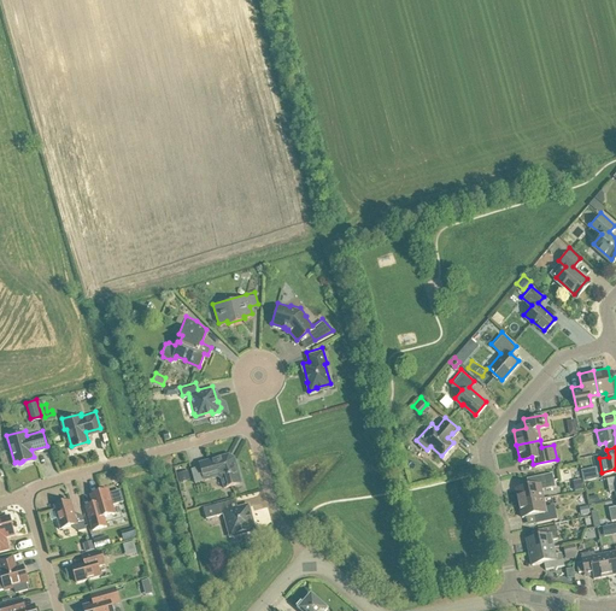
[(199,459),(200,463),(191,466),(194,480),(205,477),(205,476),(217,473),(221,475),(223,483),(222,483),(223,485),(240,480),(234,456),(232,457),(227,454),(226,452),(199,459)]
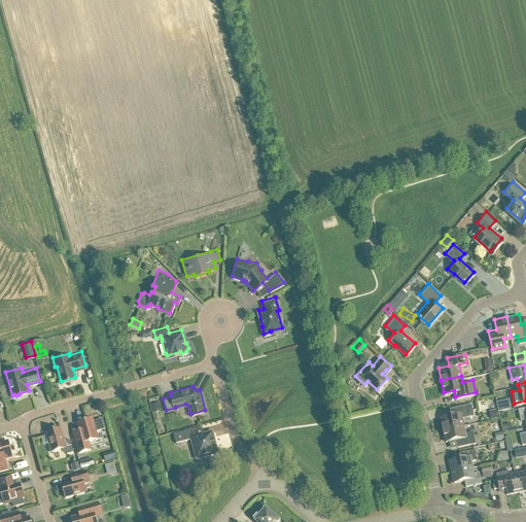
[(510,406),(509,397),(495,399),(497,408),(510,406)]
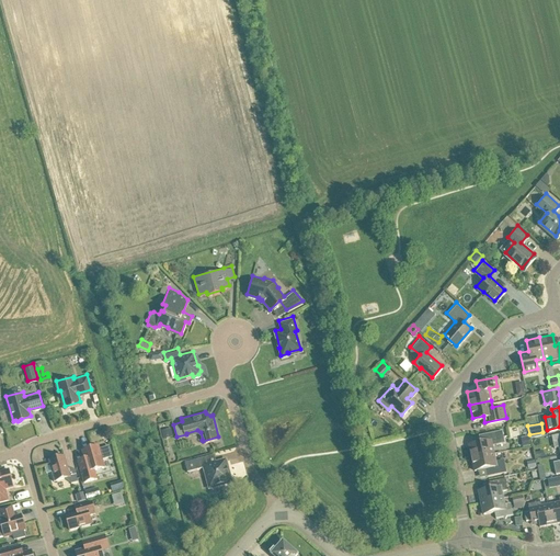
[(170,426),(160,428),(162,437),(172,433),(170,426)]
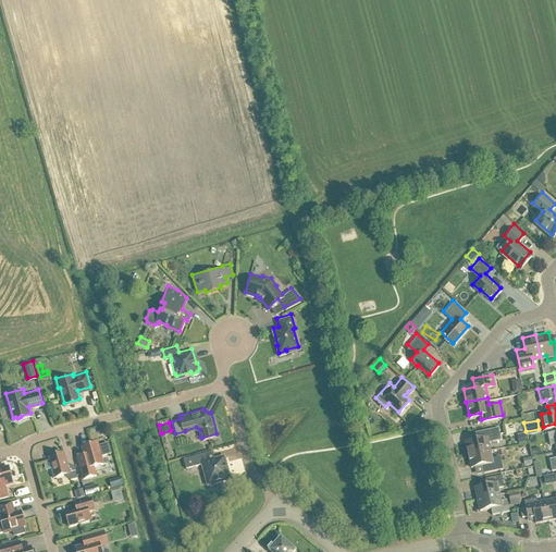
[(497,425),(491,426),(474,429),(476,437),(465,439),(468,452),(489,448),(487,440),(501,437),(497,425)]
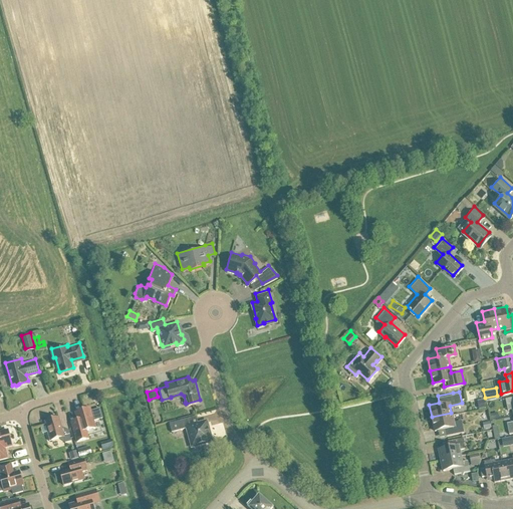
[(512,394),(504,397),(507,408),(512,407),(512,410),(512,394)]
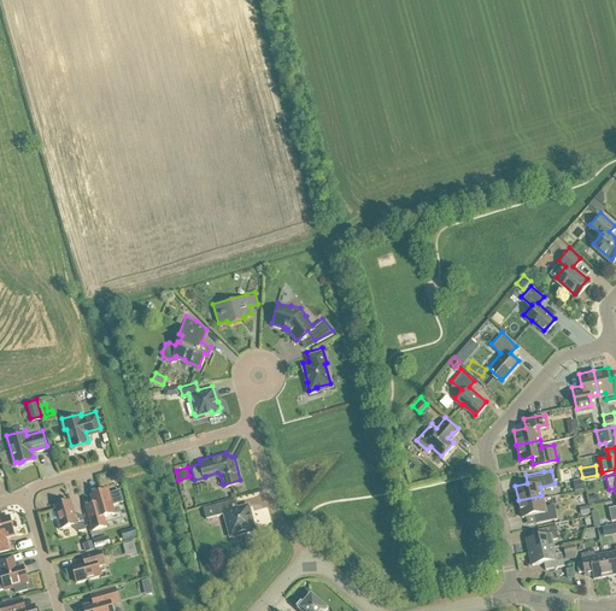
[(574,488),(581,487),(580,476),(572,477),(574,488)]
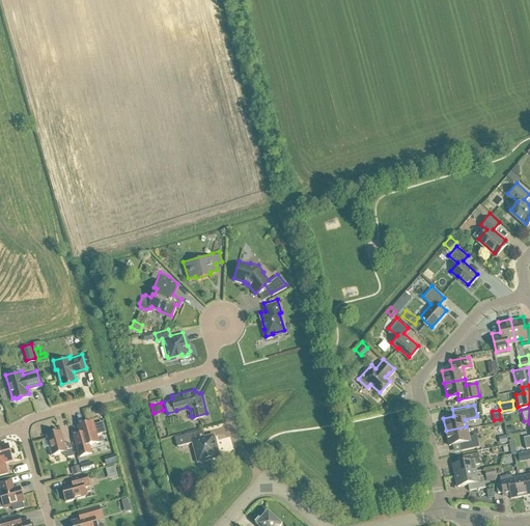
[(93,422),(92,419),(78,423),(80,431),(73,433),(79,453),(91,449),(89,441),(99,439),(96,433),(93,422)]
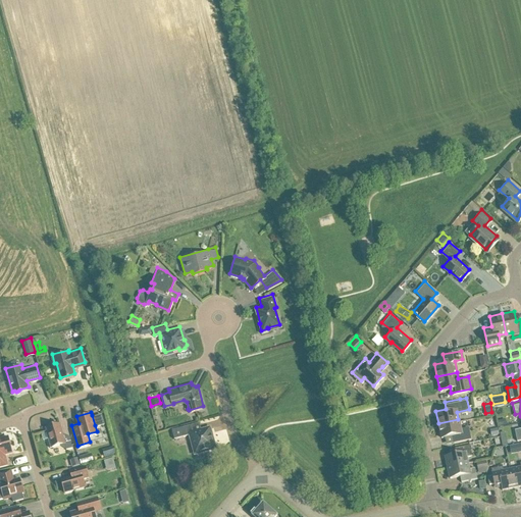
[(101,412),(92,415),(95,425),(104,423),(101,412)]
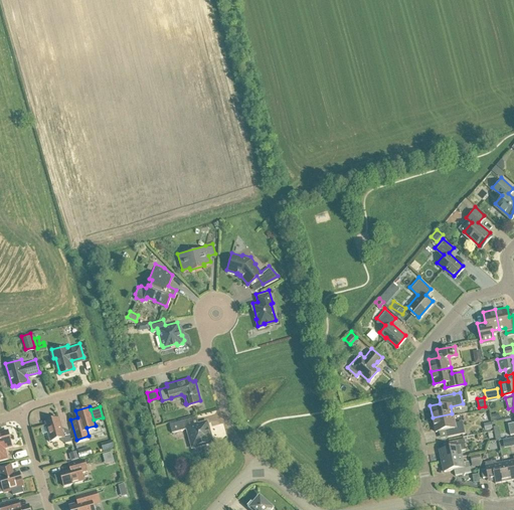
[(454,420),(452,413),(433,417),(435,430),(445,428),(447,435),(464,431),(462,418),(454,420)]
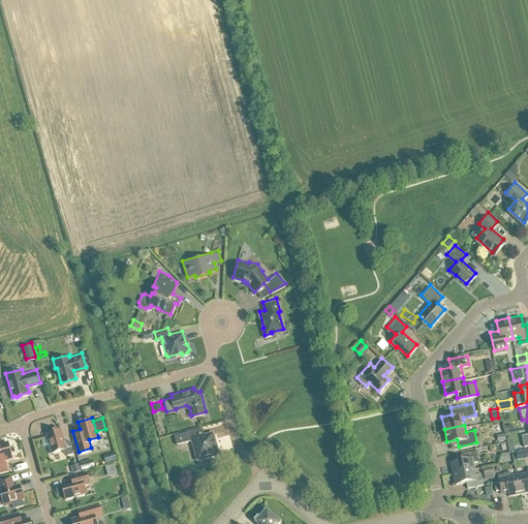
[(73,451),(69,438),(63,440),(60,427),(47,430),(50,441),(48,442),(51,451),(65,447),(67,453),(73,451)]
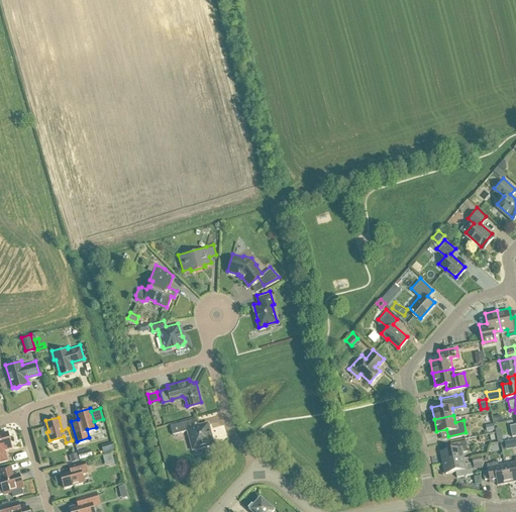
[(186,428),(183,419),(170,423),(172,432),(186,428)]
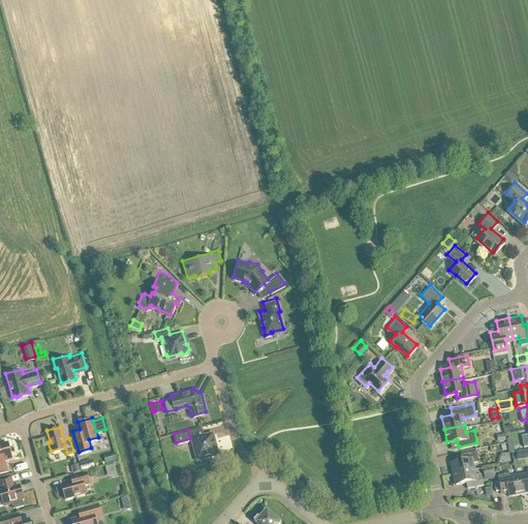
[(197,457),(217,452),(212,431),(191,436),(197,457)]
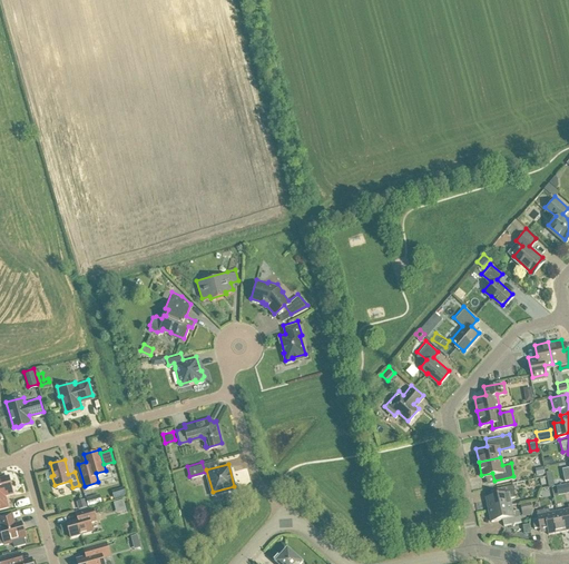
[(12,490),(8,474),(0,475),(0,505),(7,504),(5,492),(12,490)]
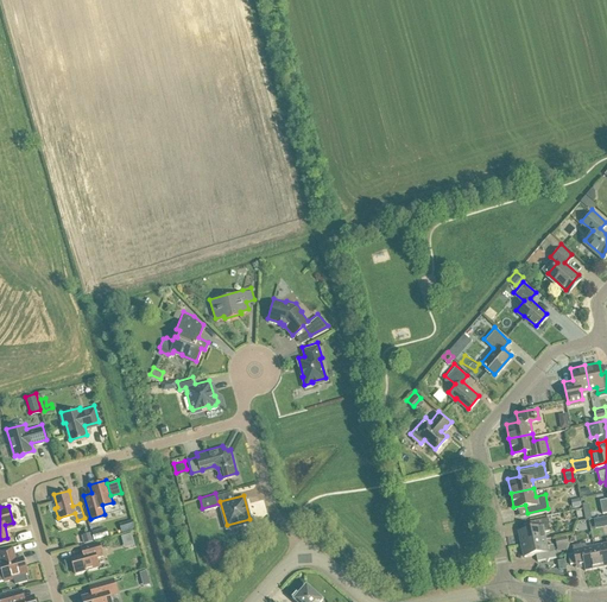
[(606,509),(593,513),(595,521),(606,519),(606,509)]
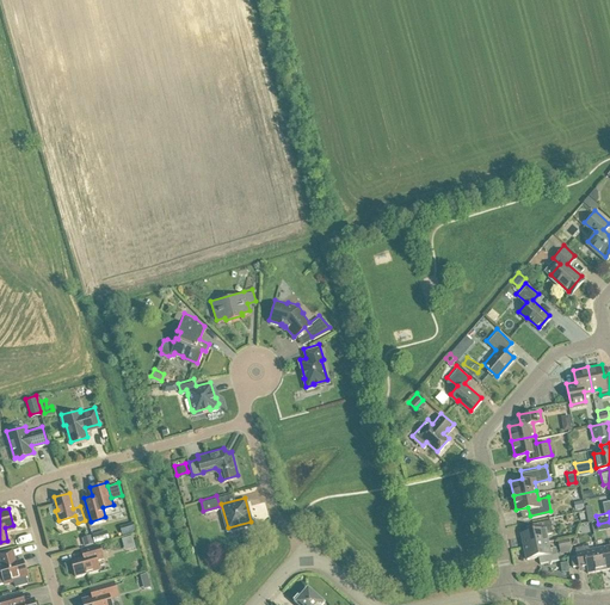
[(523,543),(547,538),(546,531),(552,530),(549,517),(531,520),(533,528),(521,530),(523,543)]
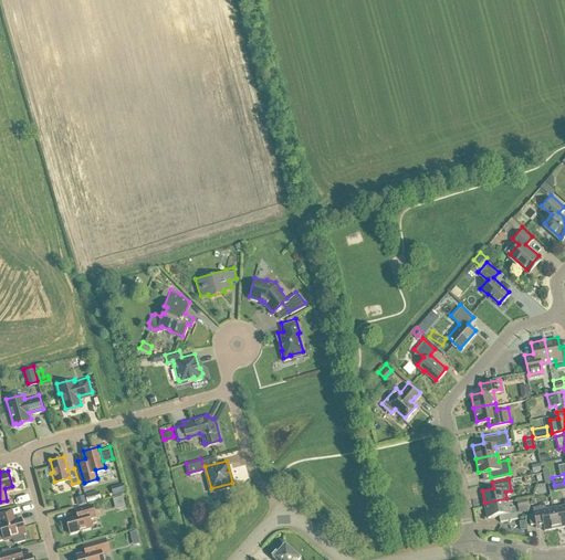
[(123,481),(111,484),(113,490),(125,486),(123,481)]
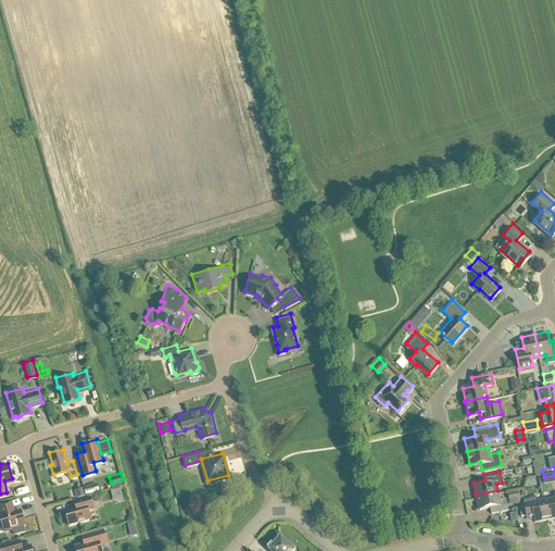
[(83,485),(74,487),(76,495),(85,492),(83,485)]
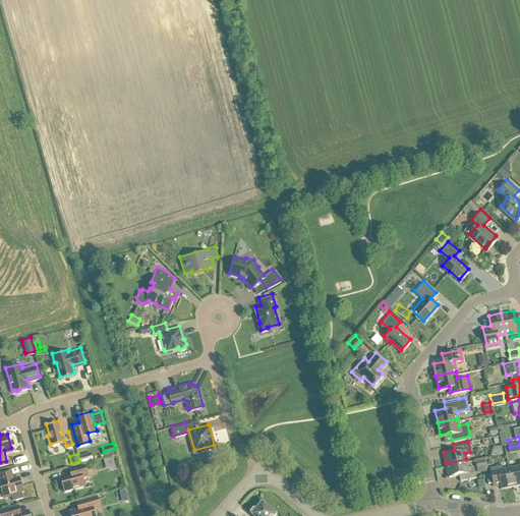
[(112,455),(103,457),(105,465),(114,462),(112,455)]
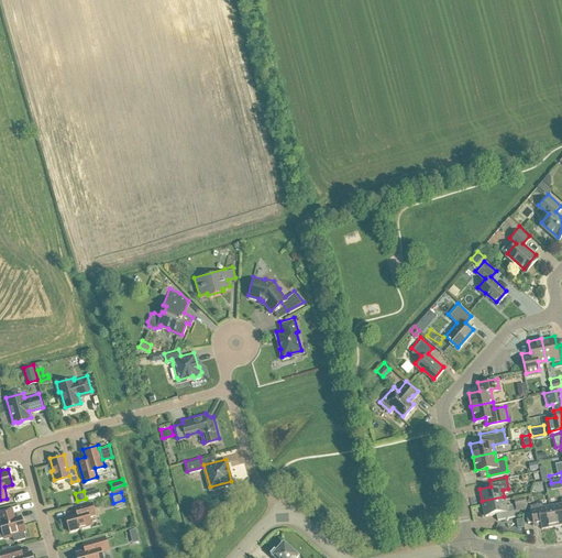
[(513,496),(516,507),(524,506),(526,501),(524,494),(513,496)]
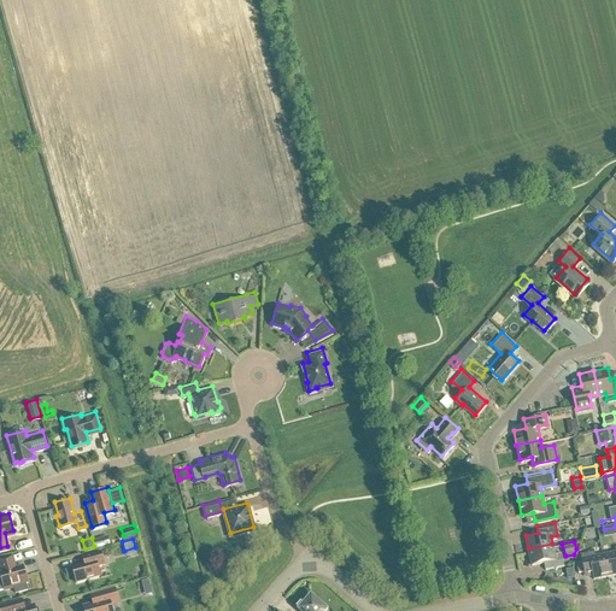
[(615,542),(614,544),(615,548),(602,551),(606,573),(615,570),(615,542)]
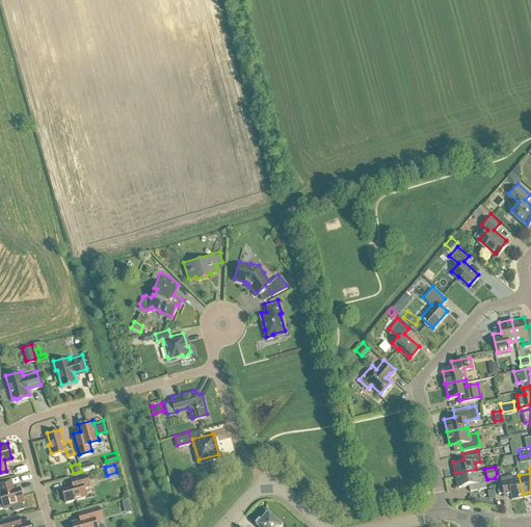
[(477,475),(476,469),(455,473),(457,484),(468,482),(470,489),(485,485),(483,474),(477,475)]
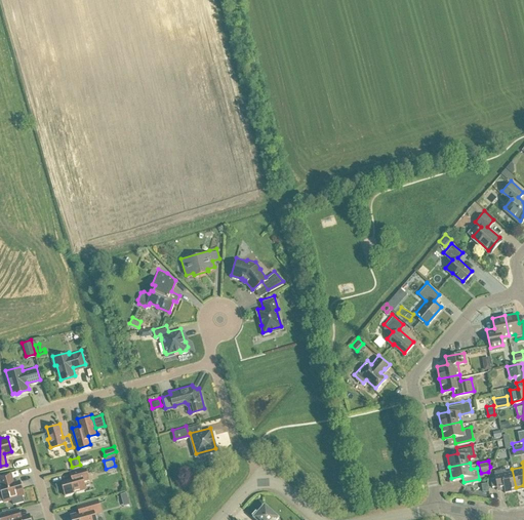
[(72,477),(61,480),(65,492),(85,487),(82,478),(89,477),(85,466),(70,470),(72,477)]
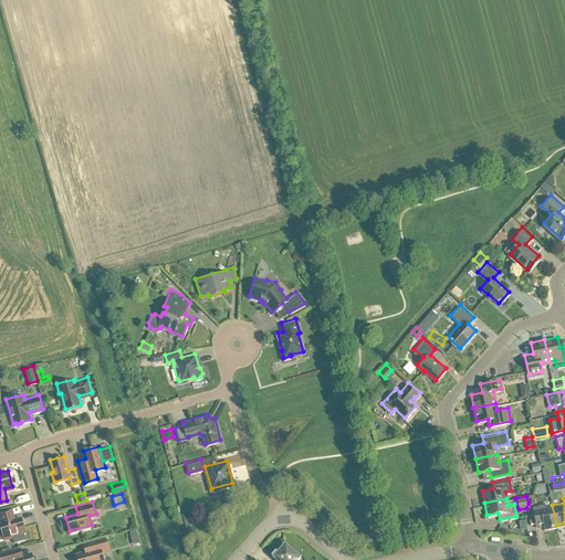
[(532,504),(533,511),(527,513),(530,521),(535,520),(536,526),(543,525),(543,527),(556,525),(552,505),(545,506),(544,502),(532,504)]
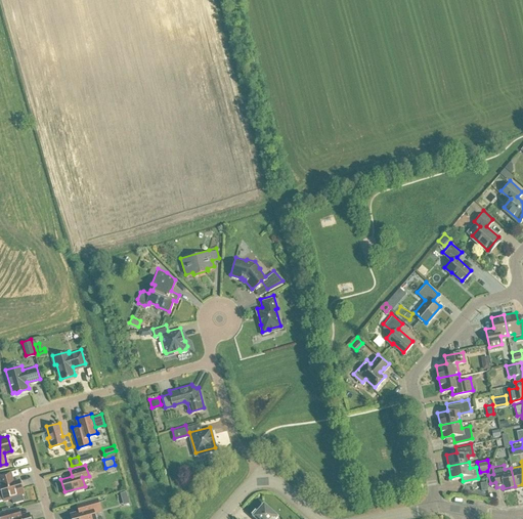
[(13,501),(24,498),(23,491),(18,477),(13,479),(10,469),(0,472),(0,479),(1,482),(0,483),(0,487),(3,498),(11,495),(13,501)]
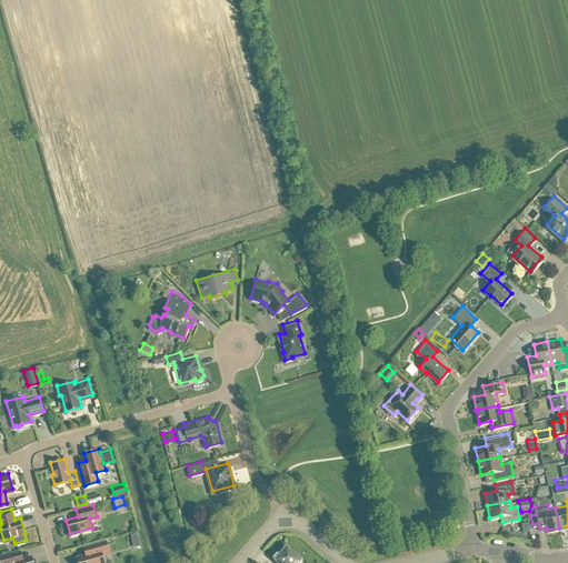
[(86,553),(76,555),(77,558),(76,559),(77,562),(103,562),(101,553),(109,551),(106,539),(83,545),(86,553)]
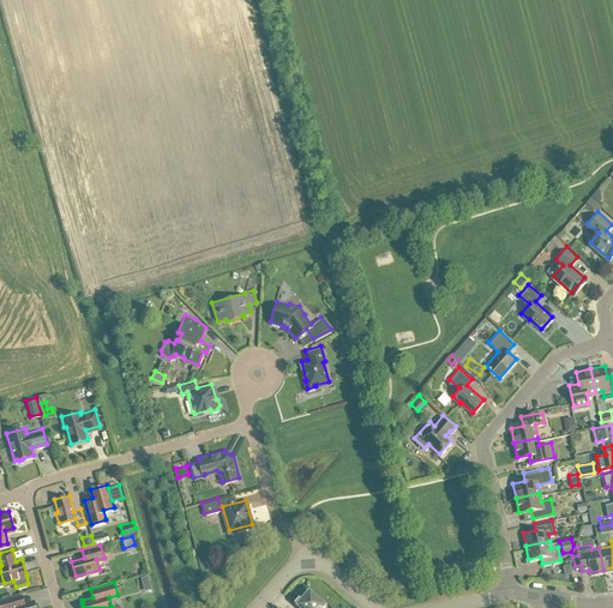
[(299,595),(294,601),(301,607),(319,607),(325,603),(308,589),(301,597),(299,595)]
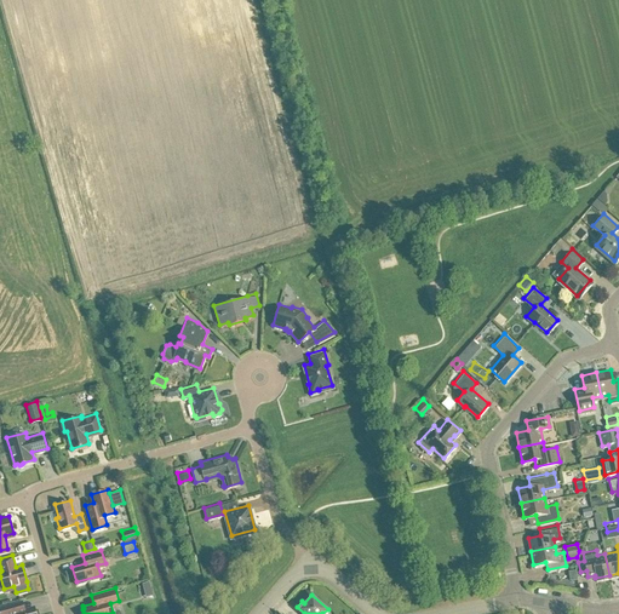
[(35,613),(34,604),(23,607),(22,598),(0,604),(0,613),(35,613)]
